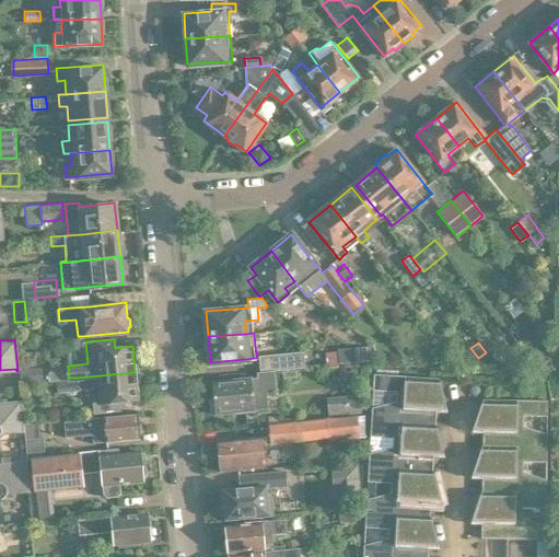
[(352,348),(351,348),(353,361),(371,360),(370,345),(352,347),(352,348)]
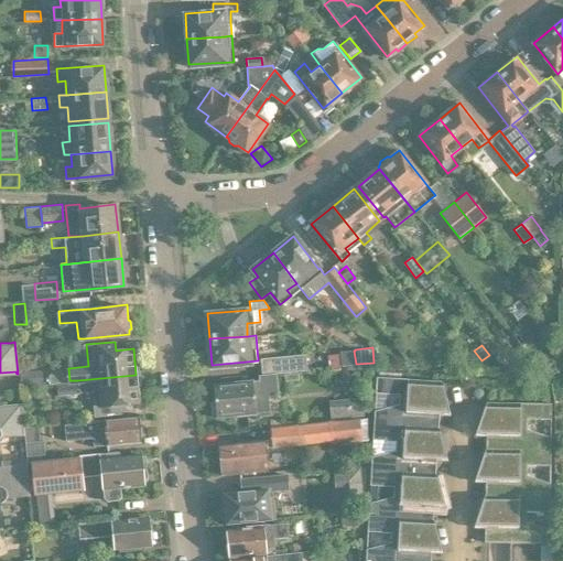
[(356,364),(354,351),(338,352),(339,366),(356,365),(356,364)]
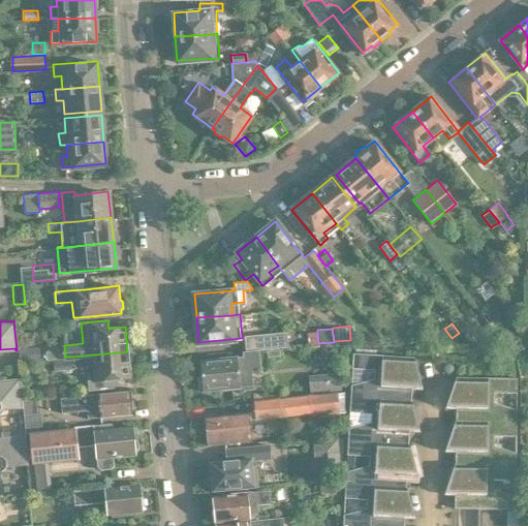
[(245,351),(287,347),(286,332),(244,336),(245,351)]
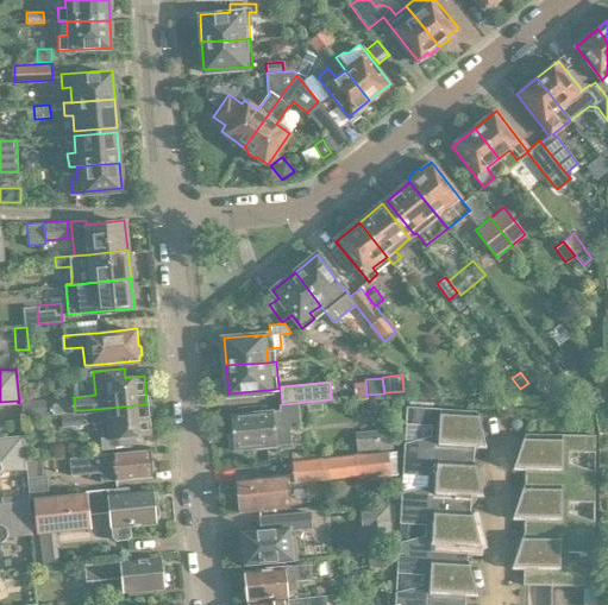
[(594,409),(607,409),(607,395),(595,394),(594,409)]
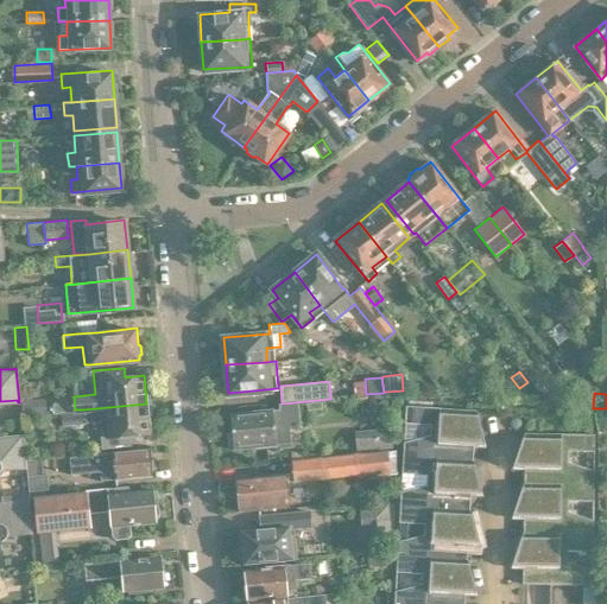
[(21,400),(23,417),(46,414),(45,398),(21,400)]
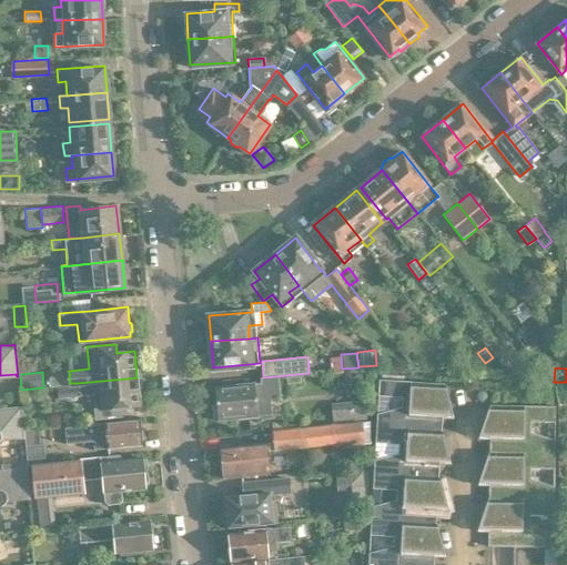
[(80,396),(79,394),(79,384),(66,385),(64,373),(50,375),(51,387),(57,387),(58,399),(80,396)]
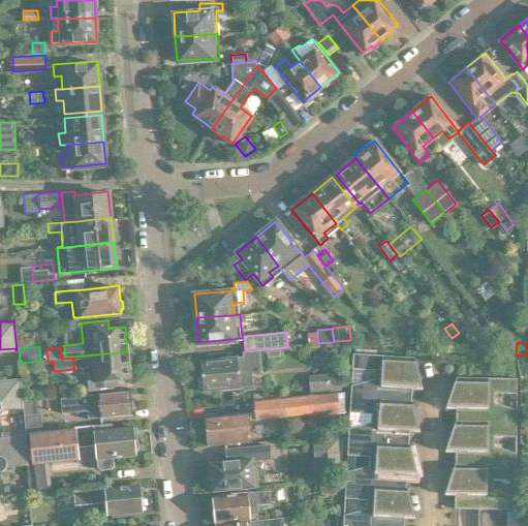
[(198,375),(199,390),(222,388),(223,390),(240,388),(240,385),(252,384),(251,370),(259,369),(258,350),(245,351),(244,351),(244,356),(199,360),(202,375),(198,375)]
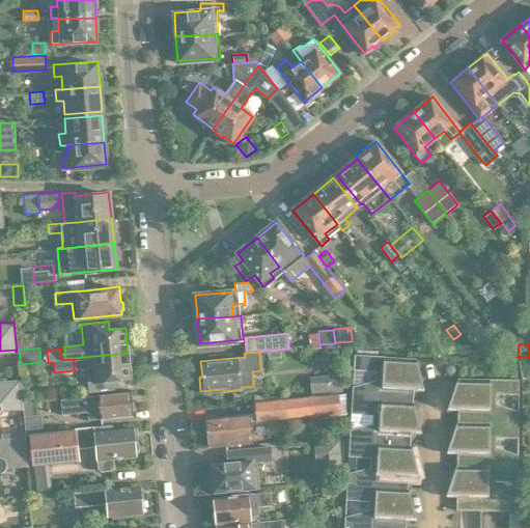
[(73,358),(74,359),(74,368),(87,367),(87,365),(94,364),(95,381),(87,382),(88,391),(113,389),(112,380),(130,378),(128,353),(73,358)]
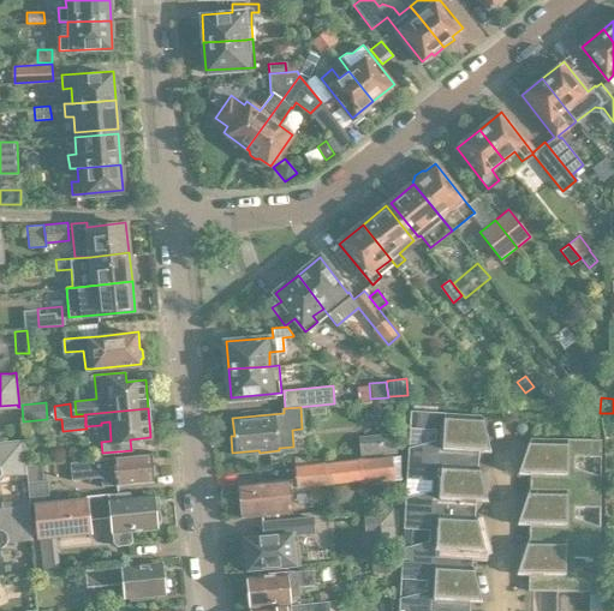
[(407,447),(406,461),(477,465),(475,463),(477,438),(486,436),(481,414),(410,409),(409,427),(434,429),(434,439),(407,447)]
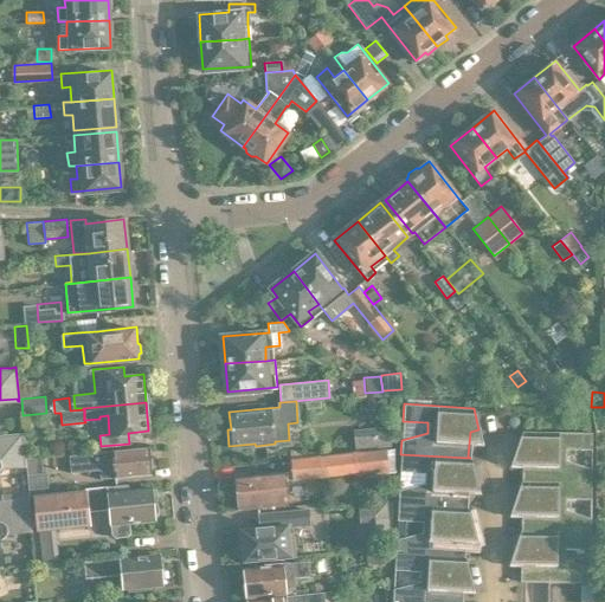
[(387,426),(377,427),(378,445),(390,445),(387,426)]
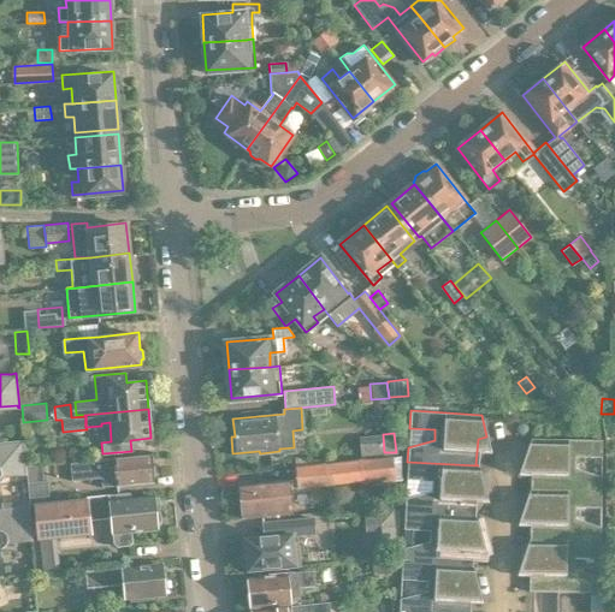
[(602,439),(531,438),(524,459),(532,462),(532,488),(530,488),(601,489),(601,475),(575,467),(575,456),(601,456),(602,439)]
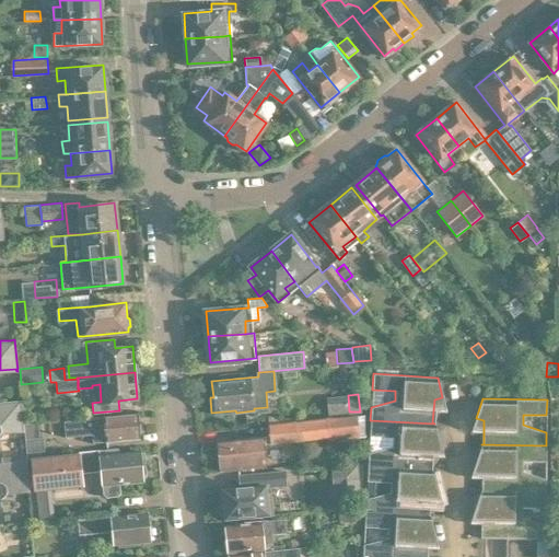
[(0,431),(22,429),(22,431),(23,431),(21,401),(0,402),(0,431)]
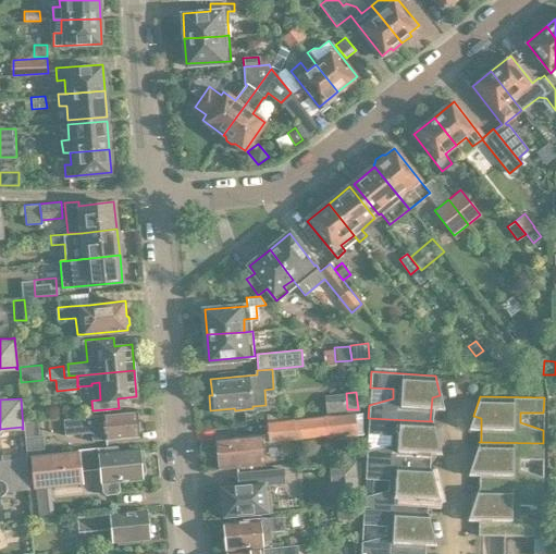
[(96,429),(96,439),(138,435),(136,411),(103,414),(101,415),(101,416),(66,419),(68,432),(96,429)]
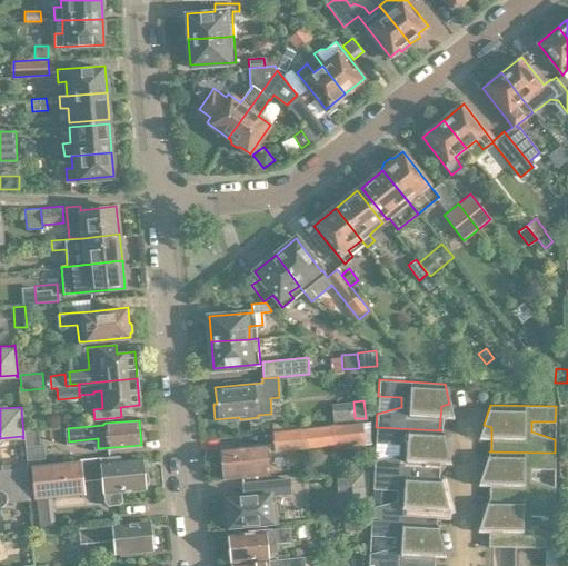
[(220,447),(223,477),(270,474),(268,450),(334,444),(335,446),(369,443),(369,424),(299,429),(273,432),(273,443),(220,447)]
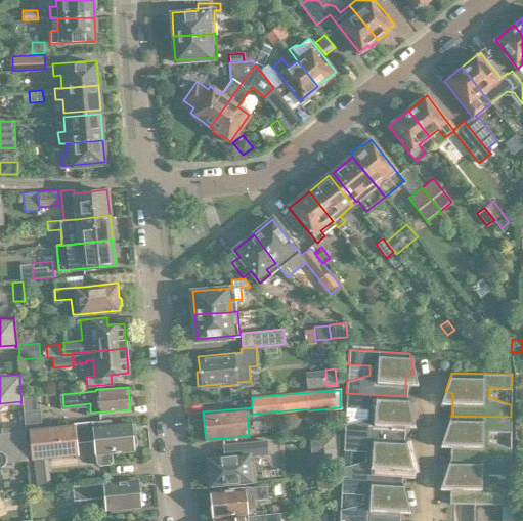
[(366,418),(345,423),(344,435),(404,439),(404,438),(402,438),(403,416),(411,414),(406,396),(346,393),(346,406),(367,408),(366,418)]
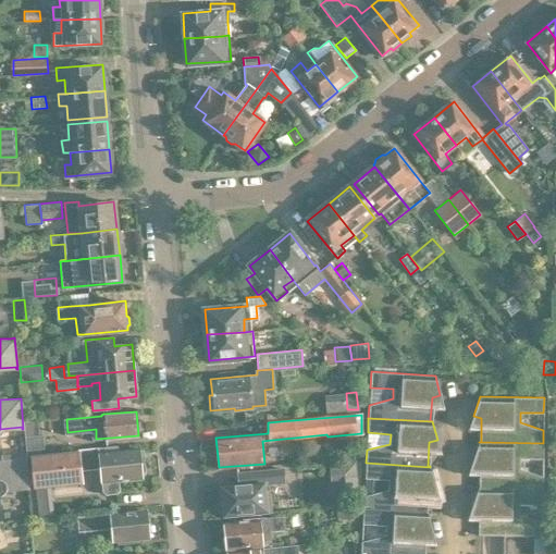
[(44,448),(42,435),(25,436),(26,450),(44,448)]
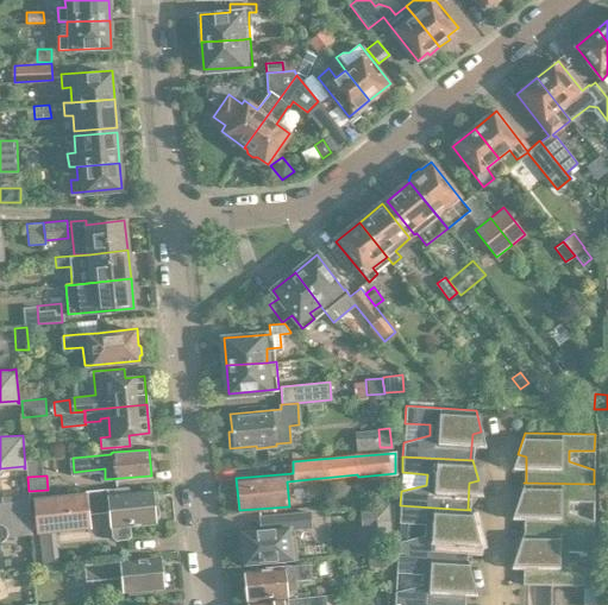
[(594,484),(524,483),(516,503),(526,506),(525,533),(524,533),(594,534),(594,520),(568,511),(568,500),(594,500),(594,484)]
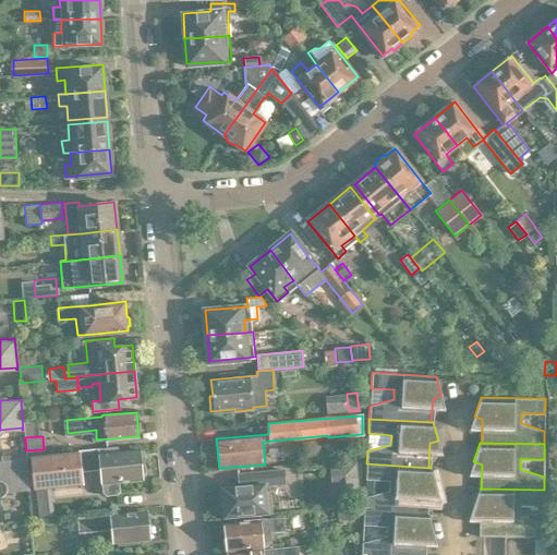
[(81,450),(33,456),(35,487),(50,485),(83,482),(82,467),(99,466),(103,492),(106,494),(116,493),(118,491),(118,481),(142,479),(142,475),(144,472),(144,465),(140,462),(138,448),(119,450),(118,446),(81,450)]
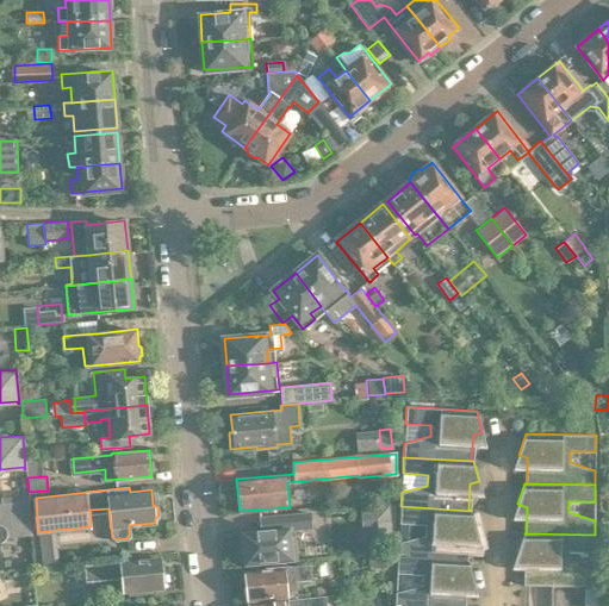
[(28,491),(16,492),(16,495),(17,503),(28,501),(28,491)]
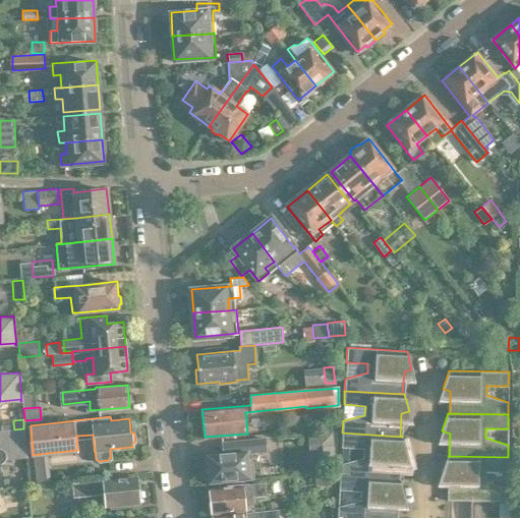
[(0,487),(2,487),(2,486),(1,486),(0,479),(0,462),(0,463),(1,463),(1,462),(2,462),(2,461),(3,461),(4,460),(4,459),(5,458),(5,457),(5,456),(5,455),(25,453),(25,456),(26,455),(23,428),(14,429),(0,429),(0,487)]
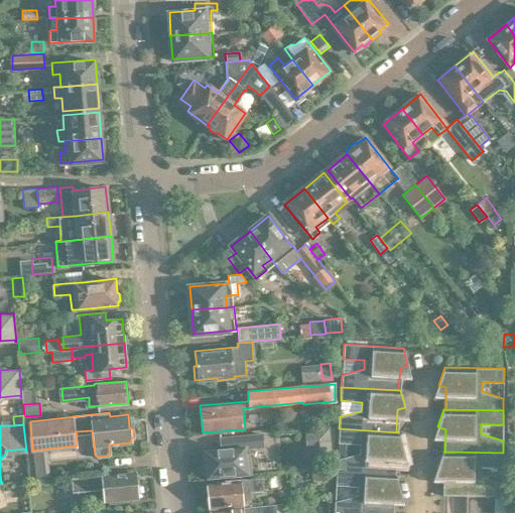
[(328,426),(305,428),(307,444),(313,443),(330,442),(328,426)]
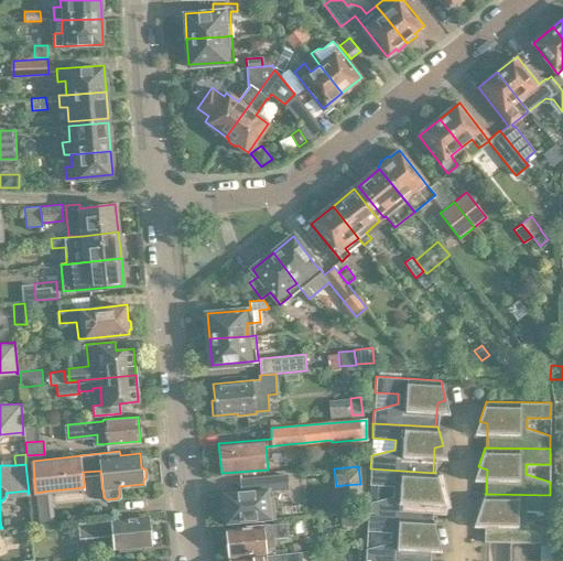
[(435,473),(370,468),(369,484),(393,485),(392,496),(368,502),(368,515),(432,519),(432,518),(431,518),(432,494),(440,492),(435,473)]
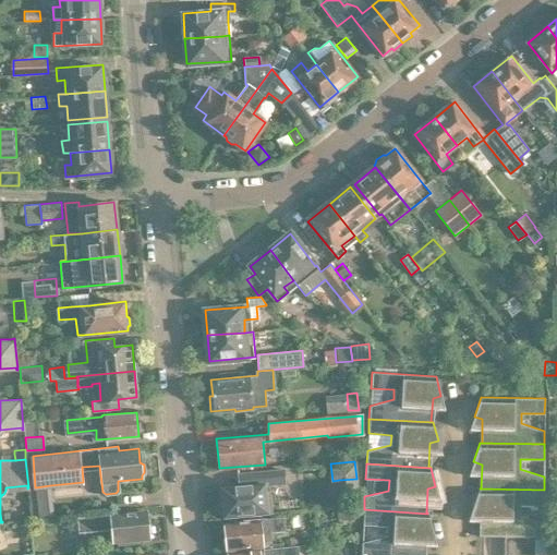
[(286,468),(239,472),(240,485),(221,487),(225,516),(273,511),(271,496),(266,497),(265,484),(287,482),(286,468)]
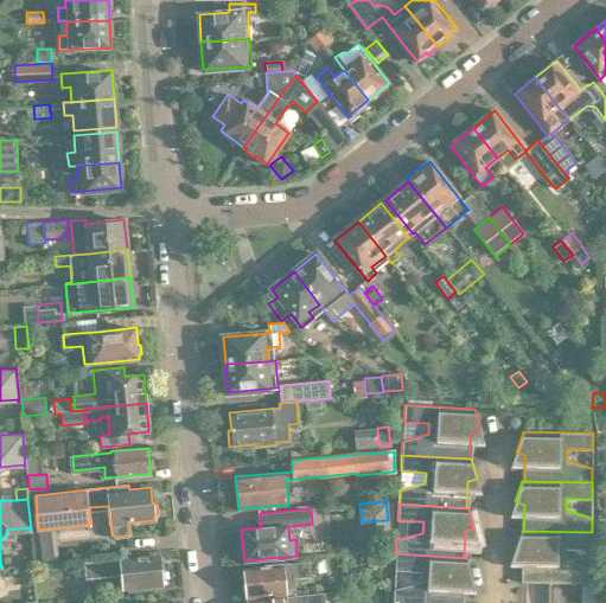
[(55,527),(38,530),(42,559),(58,558),(55,527)]
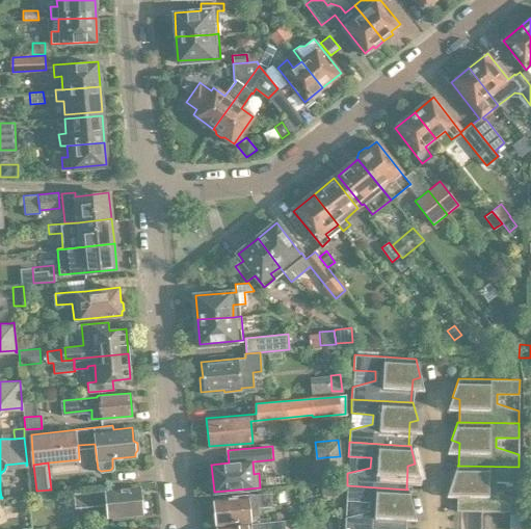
[(519,467),(457,466),(451,483),(458,486),(458,508),(456,508),(456,510),(518,511),(518,498),(496,491),(496,481),(518,481),(519,467)]
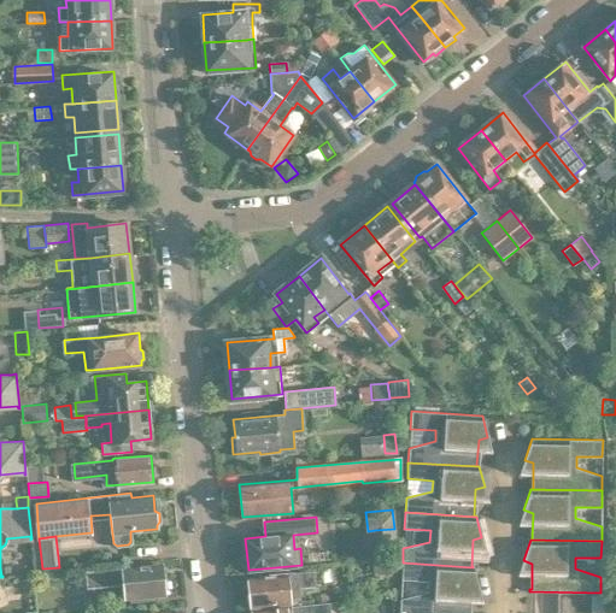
[(403,563),(402,579),(427,581),(427,591),(400,599),(399,612),(403,612),(468,612),(469,590),(479,588),(473,567),(403,563)]
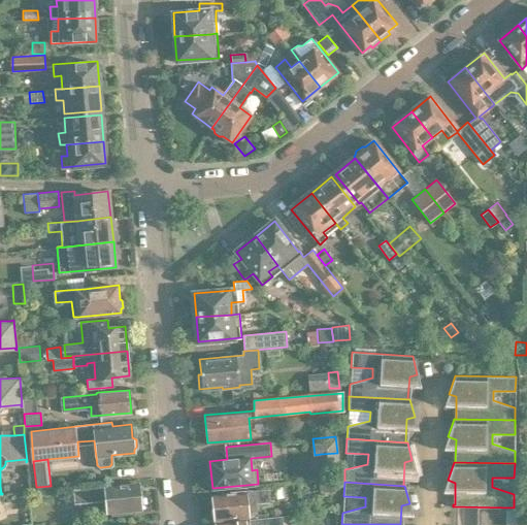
[(75,503),(107,500),(108,513),(141,509),(138,483),(73,490),(75,503)]
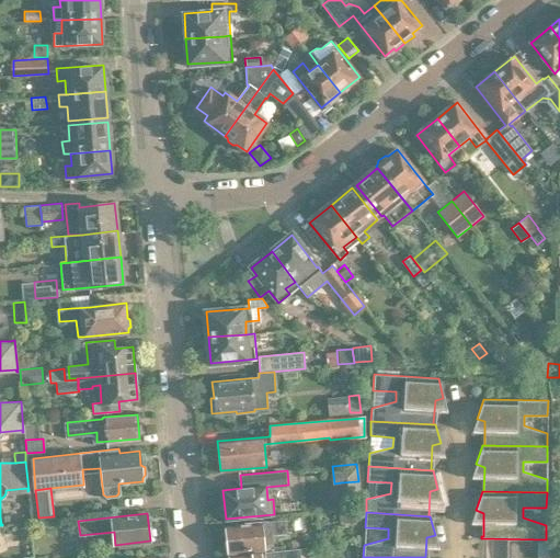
[(274,549),(272,535),(286,534),(285,520),(246,523),(246,525),(226,526),(228,551),(263,548),(263,550),(274,549)]
